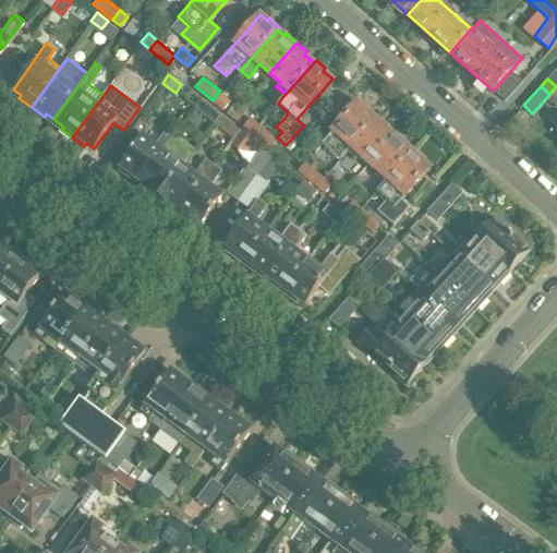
[(213,100),(221,108),(229,99),(220,91),(213,100)]
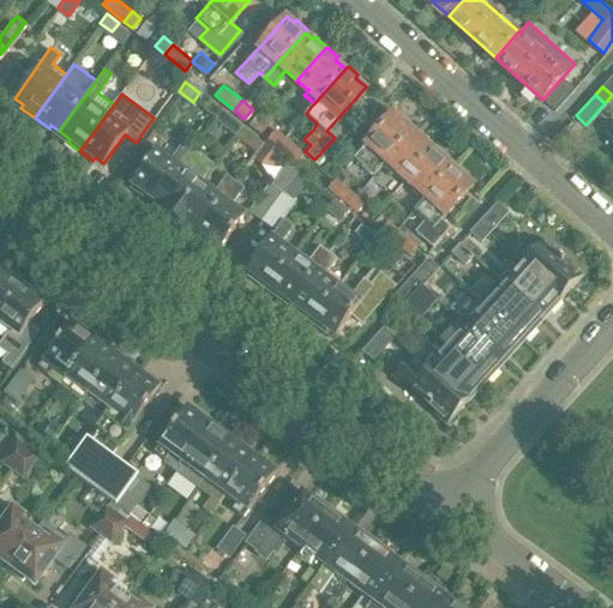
[(221,107),(214,116),(234,133),(241,124),(221,107)]
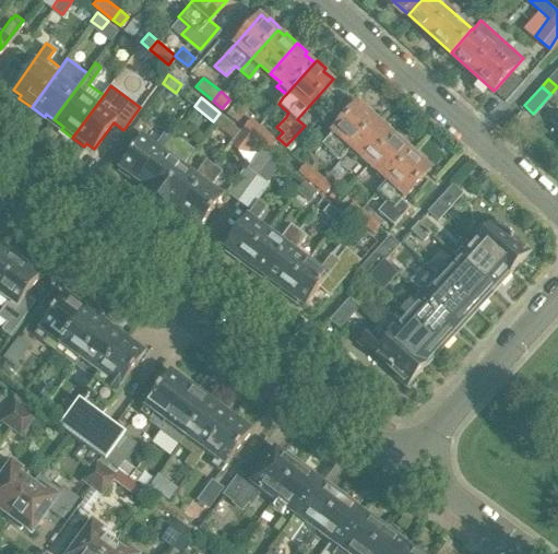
[(234,116),(240,107),(233,101),(225,109),(234,116)]
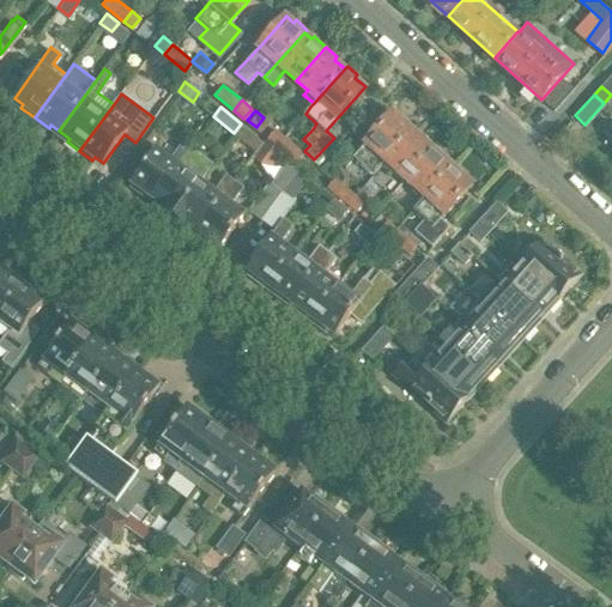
[(368,139),(353,156),(373,174),(381,164),(412,129),(411,128),(413,125),(403,115),(400,119),(393,111),(368,139)]
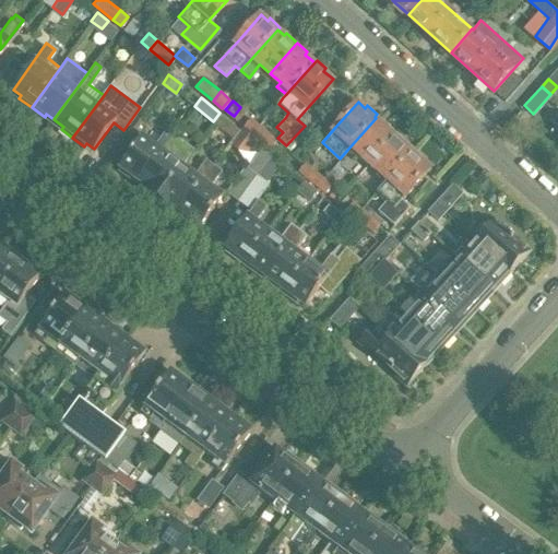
[(220,113),(213,121),(222,128),(228,120),(220,113)]
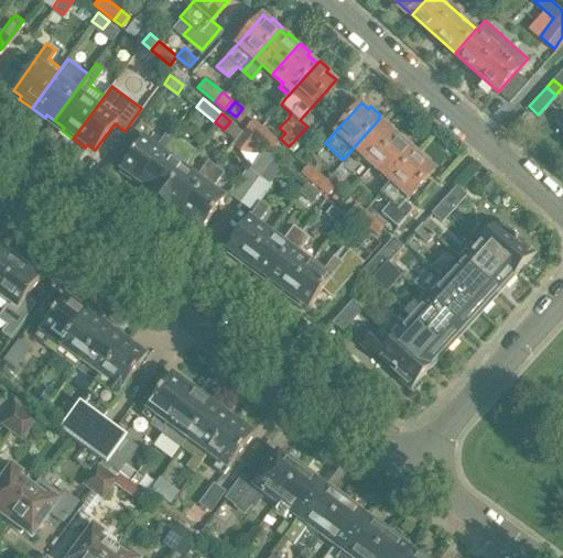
[(255,133),(261,123),(252,116),(245,126),(255,133)]
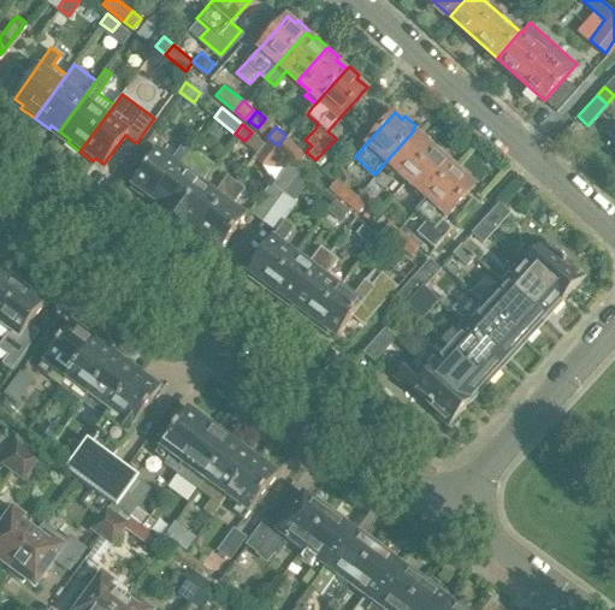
[(407,177),(436,144),(423,132),(420,135),(414,130),(383,165),(391,172),(395,167),(407,177)]
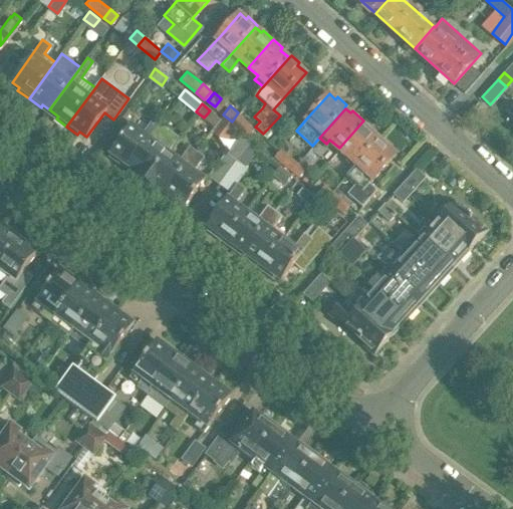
[(238,112),(232,121),(248,135),(255,126),(238,112)]
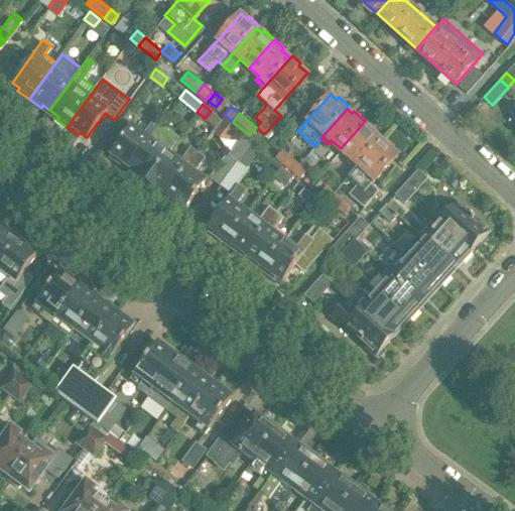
[(236,126),(223,116),(212,131),(225,140),(236,126)]
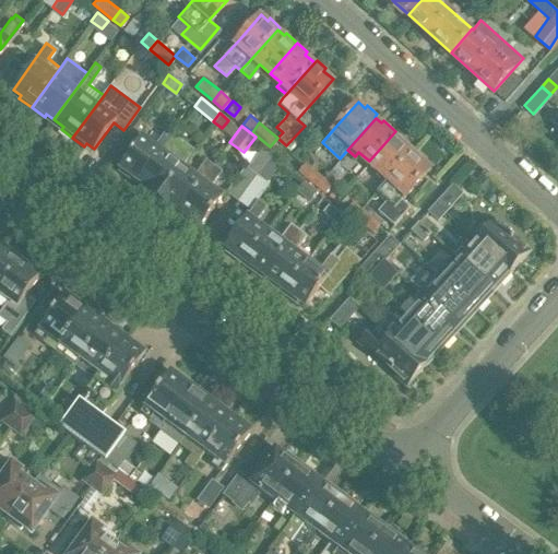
[(143,134),(119,165),(122,167),(120,169),(131,178),(133,176),(140,180),(175,133),(167,128),(155,144),(143,134)]
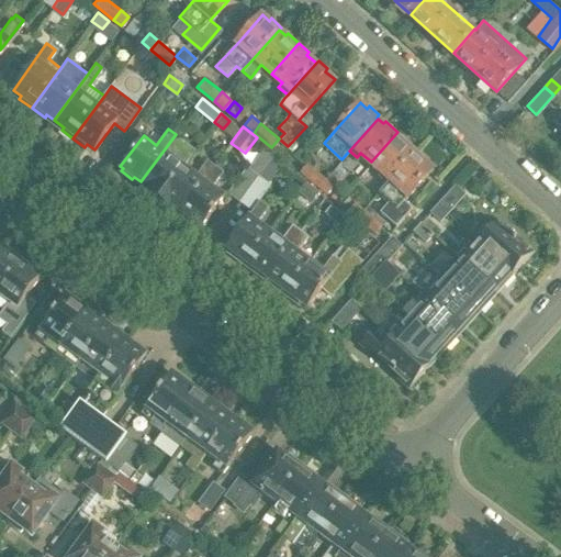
[(397,132),(371,162),(380,170),(377,175),(385,182),(414,151),(404,143),(407,140),(397,132)]
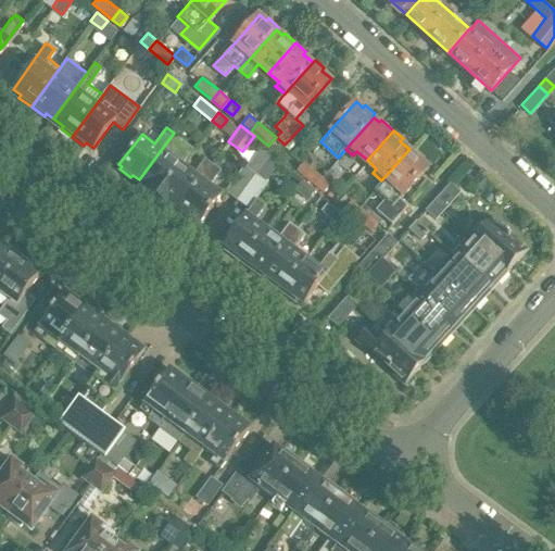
[(174,133),(139,179),(148,186),(146,188),(146,189),(158,198),(183,164),(194,148),(174,133)]
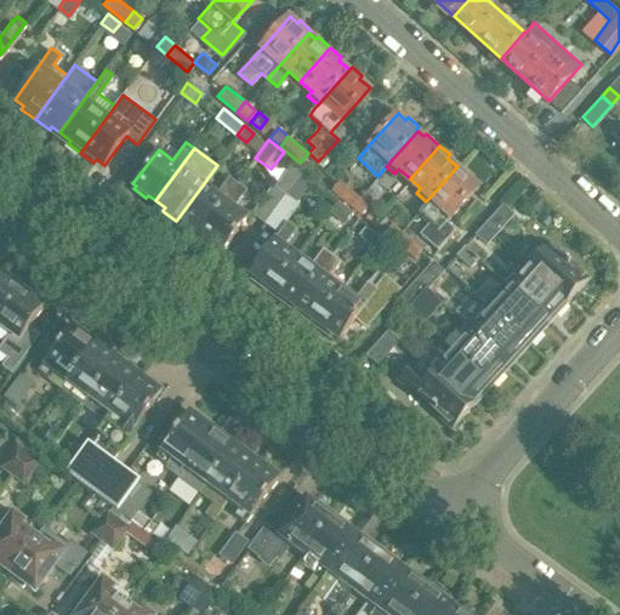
[(293,161),(284,172),(294,181),(302,169),(293,161)]
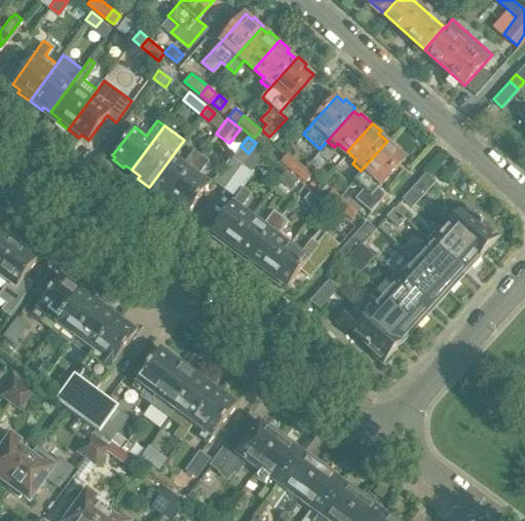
[(361,171),(353,179),(364,188),(358,194),(365,200),(373,208),(374,206),(385,193),(378,186),(396,166),(405,157),(396,149),(399,146),(389,139),(387,141),(361,171)]
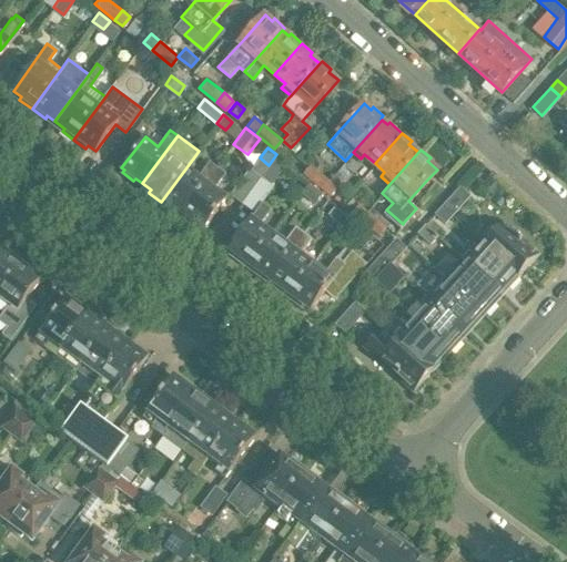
[(269,165),(262,175),(271,182),(286,161),(276,154),(269,165)]
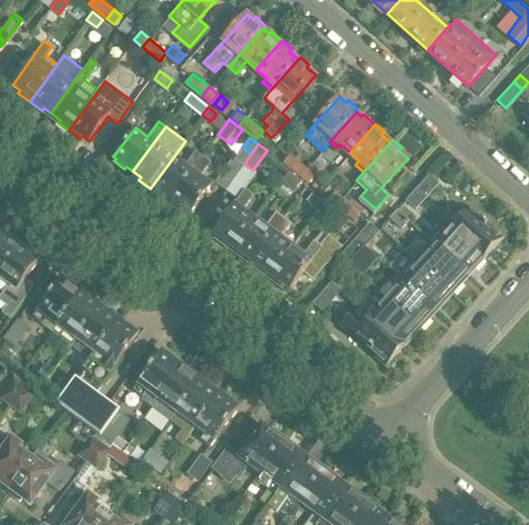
[(174,156),(150,188),(162,198),(164,194),(170,199),(203,154),(196,149),(185,165),(174,156)]
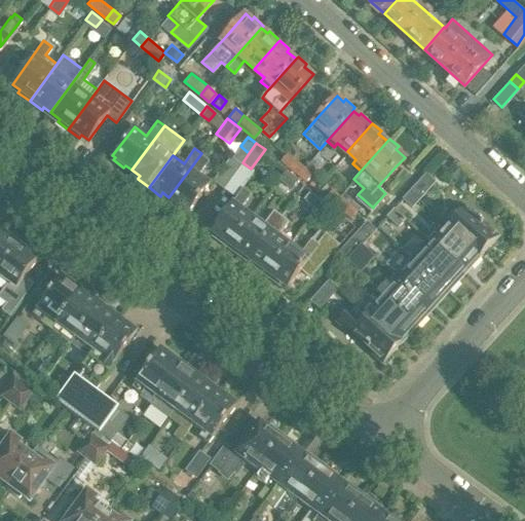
[(296,172),(303,164),(287,150),(279,159),(296,172)]
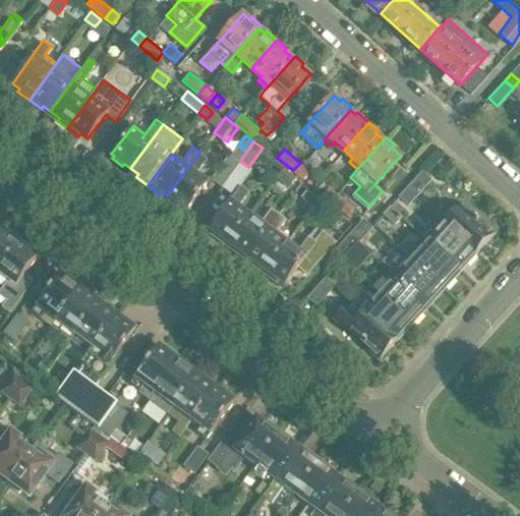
[(199,152),(167,195),(175,202),(173,204),(183,211),(185,209),(187,210),(209,181),(196,173),(208,158),(199,152)]
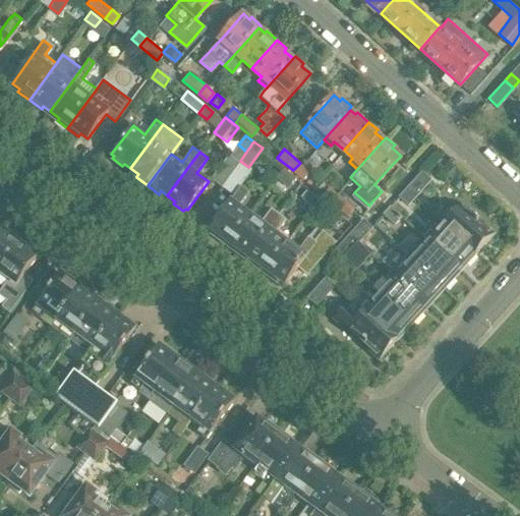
[(450,175),(456,168),(447,160),(441,167),(450,175)]
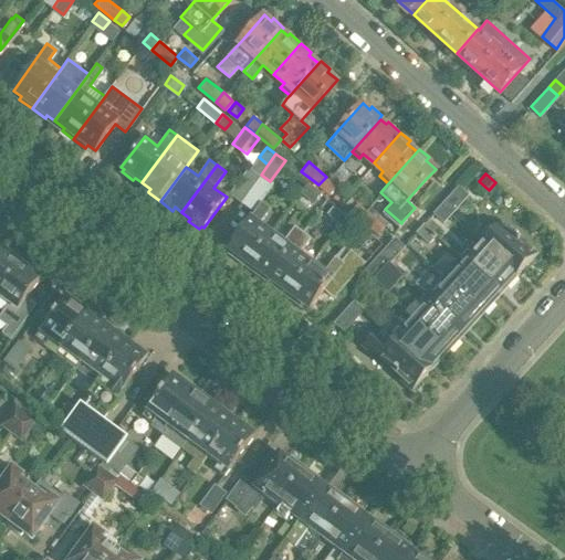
[(326,177),(318,185),(328,192),(335,183),(326,177)]
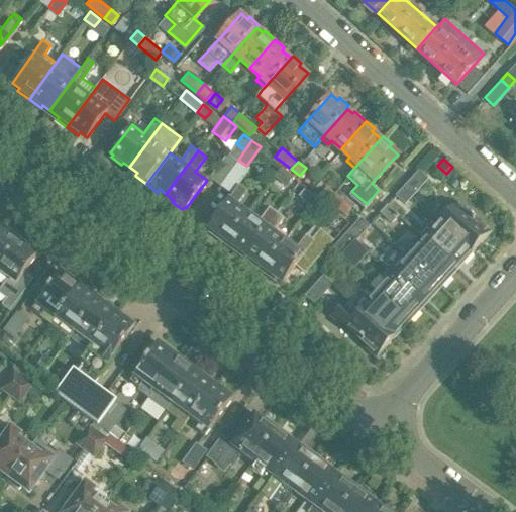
[(286,184),(293,175),(281,165),(273,174),(286,184)]
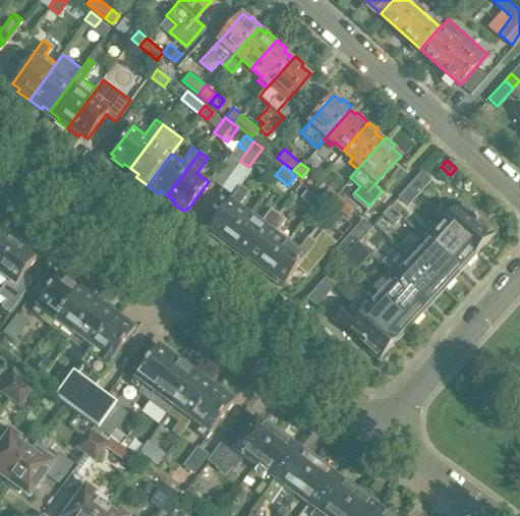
[(406,188),(414,195),(430,178),(422,170),(406,188)]
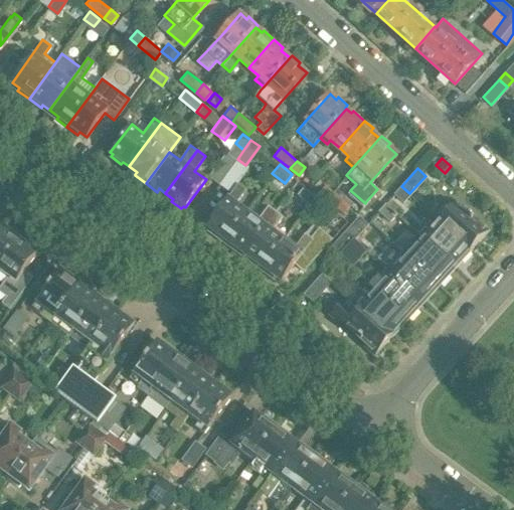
[(231,191),(207,225),(214,230),(213,232),(224,240),(225,238),(246,211),(235,202),(246,188),(238,182),(231,191)]
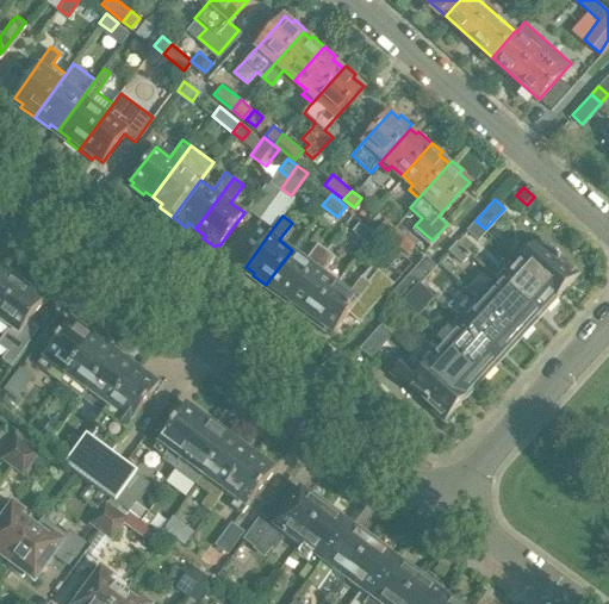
[(389,232),(396,224),(386,216),(379,225),(389,232)]
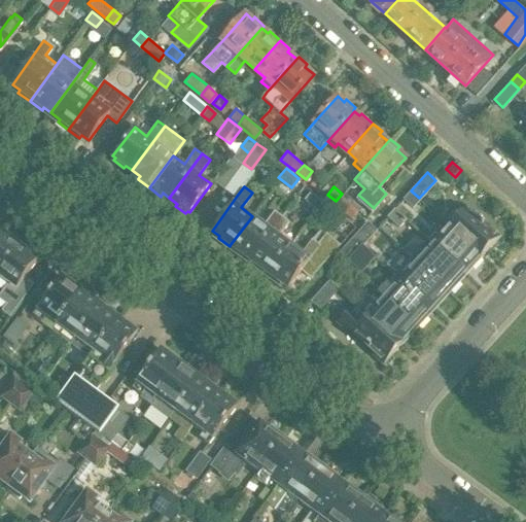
[(320,197),(310,188),(303,197),(314,205),(320,197)]
